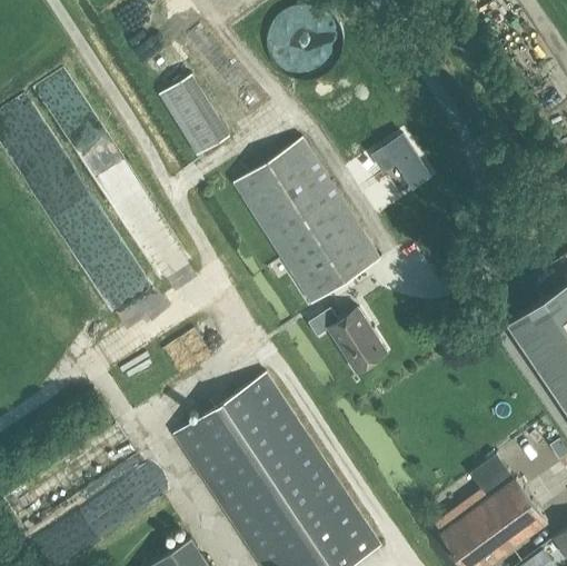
[(339,42),(339,41),(338,35),(336,27),(332,20),(328,13),(322,9),(315,5),(308,1),(298,0),(292,1),(284,2),(276,7),(269,12),(264,18),(260,26),(258,32),(257,41),(257,49),(259,56),(262,62),(267,69),(272,75),(280,79),(288,81),(295,82),(304,82),(311,80),(318,77),(325,72),(330,67),(335,59),(338,50),(339,42)]
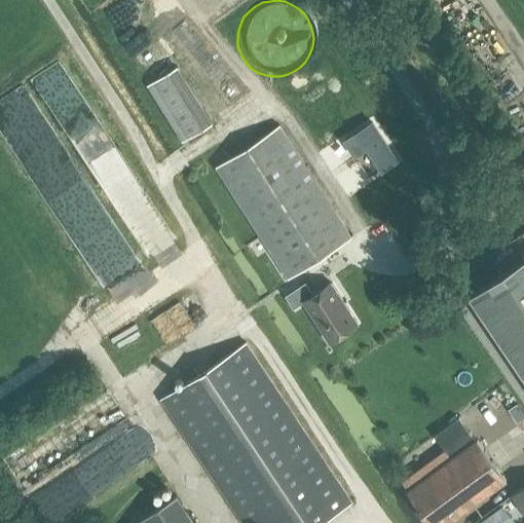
[(148,87),(183,143),(212,125),(177,69),(148,87)]
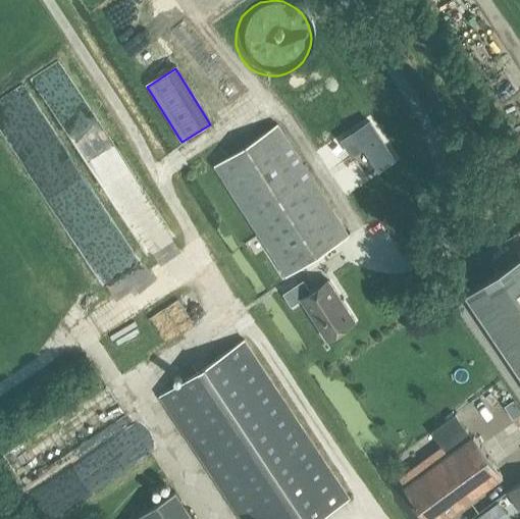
[(368,123),(341,142),(351,157),(363,149),(377,171),(393,161),(368,123)]
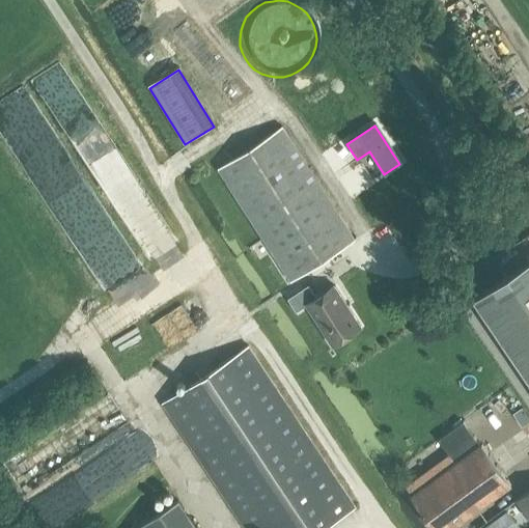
[(218,170),(290,281),(354,241),(281,130),(218,170)]
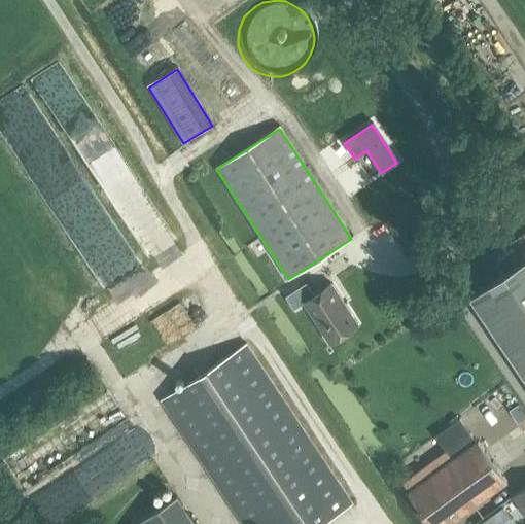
[(524,258),(469,297),(524,379),(524,258)]
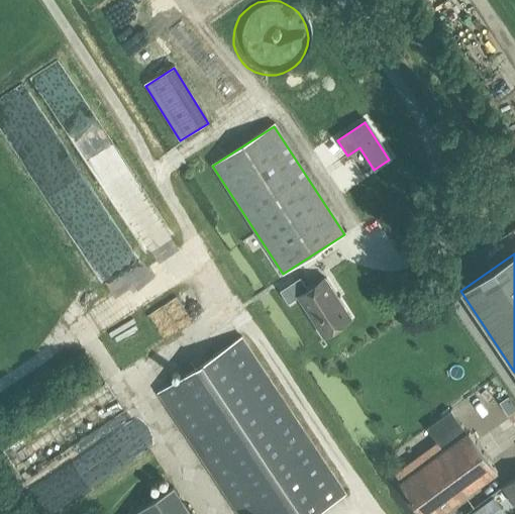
[(280,291),(289,304),(298,298),(324,337),(351,319),(325,279),(308,290),(300,278),(280,291)]
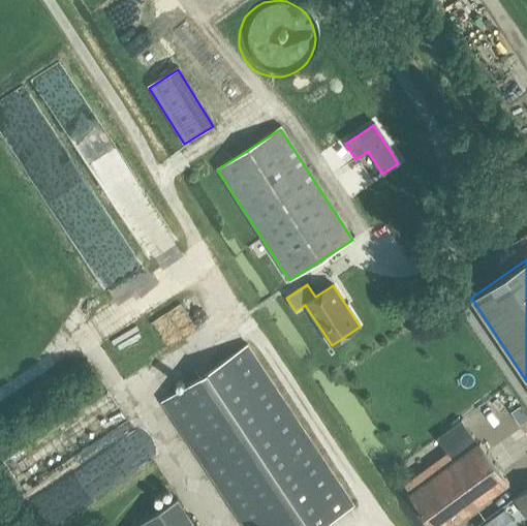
[(327,525),(353,507),(247,346),(162,402),(243,525),(327,525)]
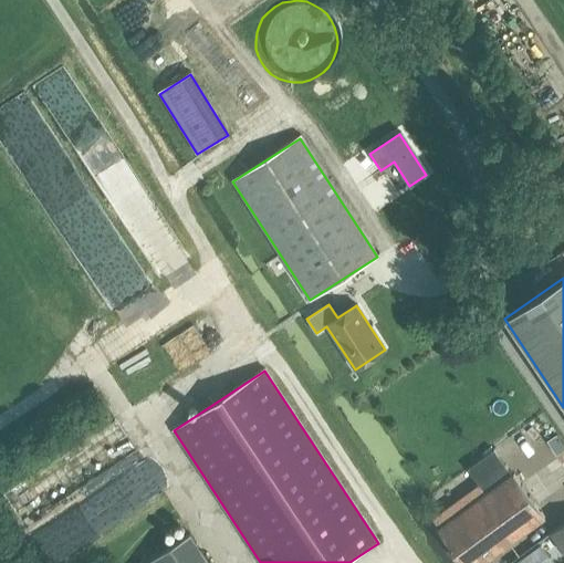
[(554,437),(544,444),(554,457),(563,450),(554,437)]
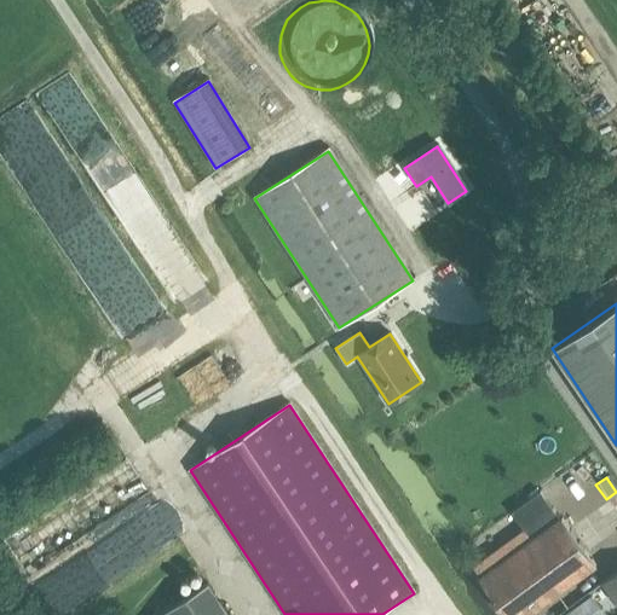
[(538,493),(509,515),(523,532),(530,541),(559,521),(538,493)]
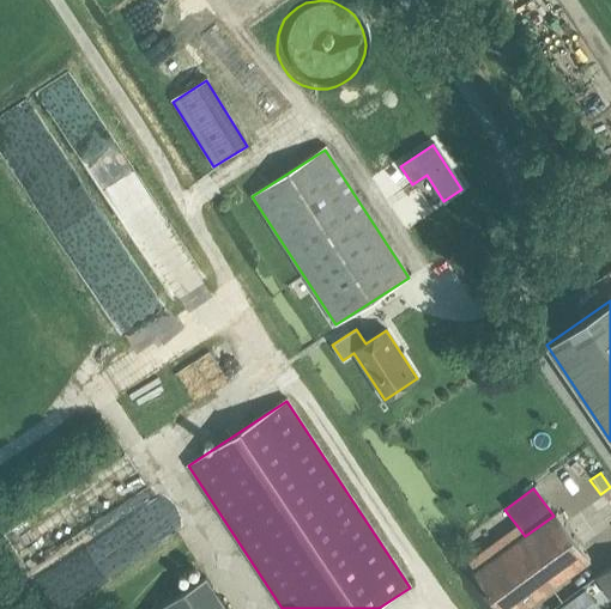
[(475,573),(500,608),(521,608),(590,561),(556,513),(554,516),(475,573)]
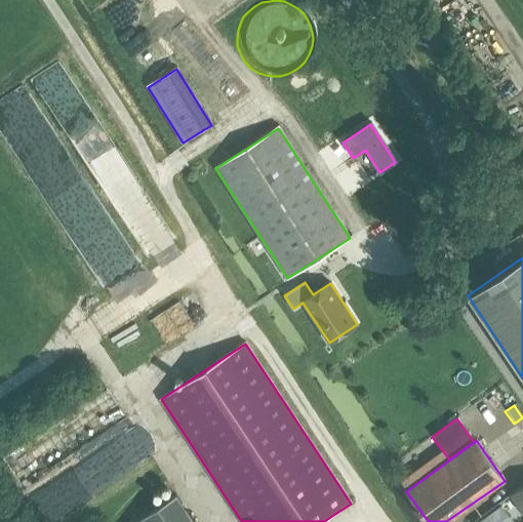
[(522,485),(510,495),(522,513),(522,485)]
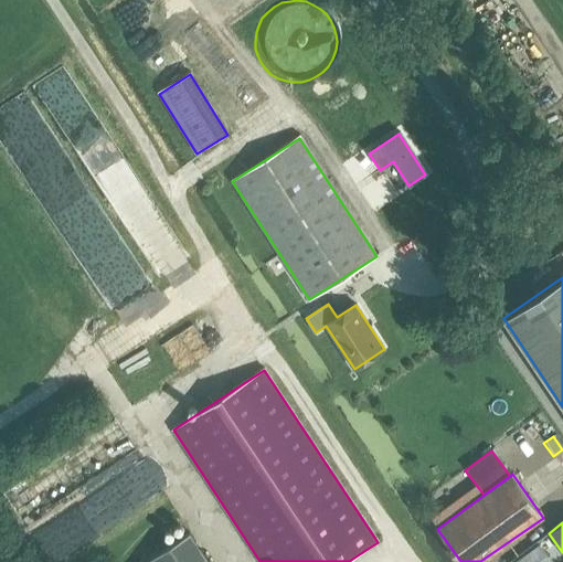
[(208,561),(190,534),(147,561),(208,561)]
